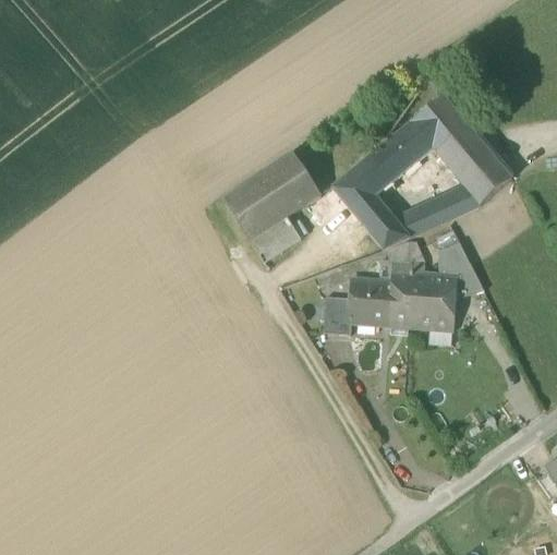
[(434,149),(447,165),(479,139),(444,96),(412,123),(434,149)]
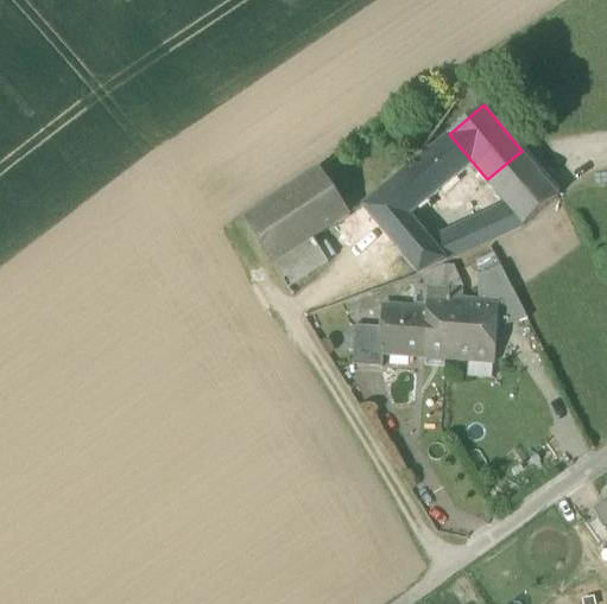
[(405,170),(429,198),(473,163),(449,134),(405,170)]
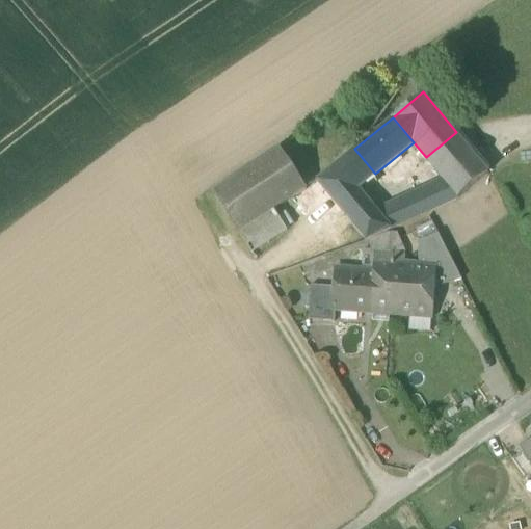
[(279,144),(281,148),(282,147),(308,187),(319,181),(318,180),(325,174),(298,132),(279,144)]
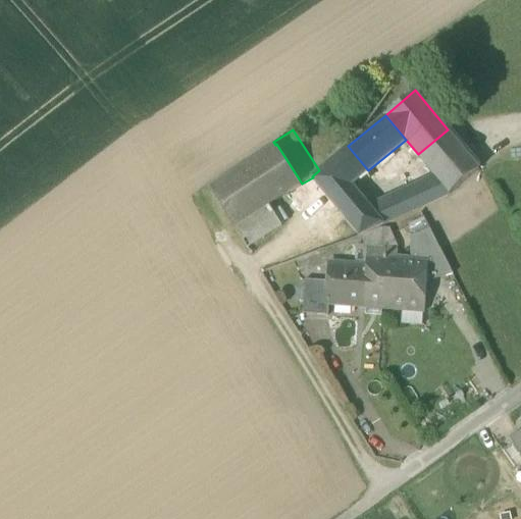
[(418,154),(428,166),(459,142),(448,130),(418,154)]
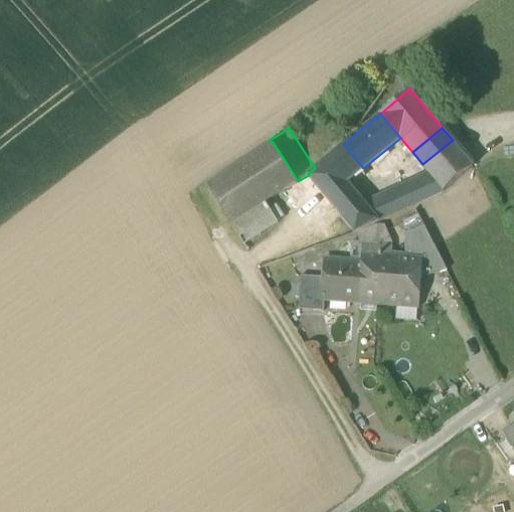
[(422,164),(431,174),(444,190),(474,165),(453,140),(422,164)]
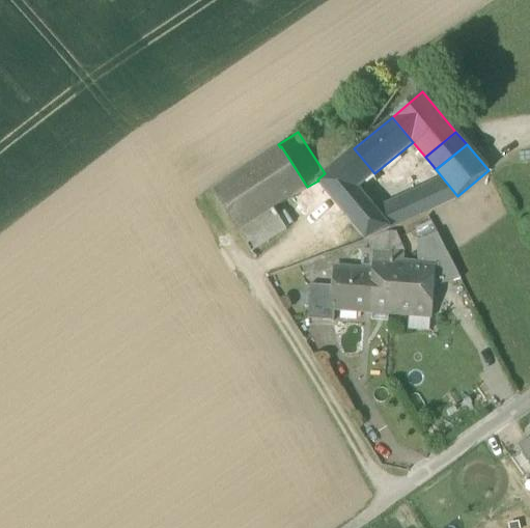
[(214,190),(239,230),(289,198),(307,187),(281,146),(280,147),(214,190)]
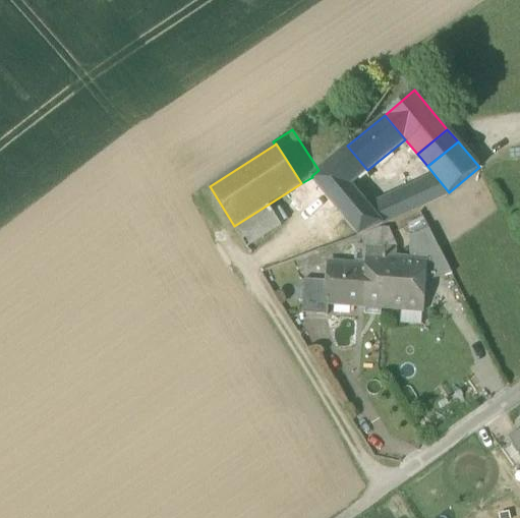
[(347,146),(319,170),(311,176),(312,177),(337,208),(360,194),(351,184),(367,170),(347,146)]
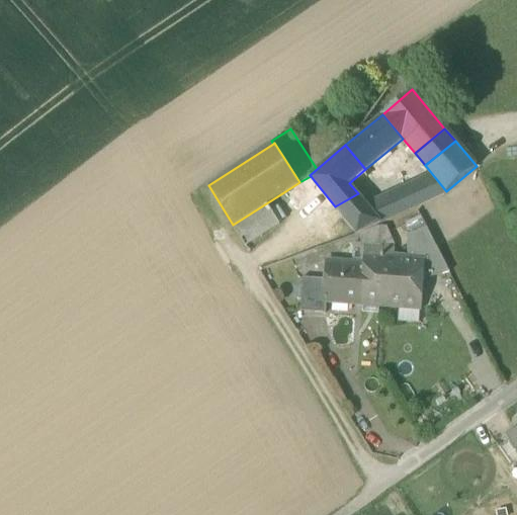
[(433,175),(385,196),(394,216),(446,191),(433,175)]
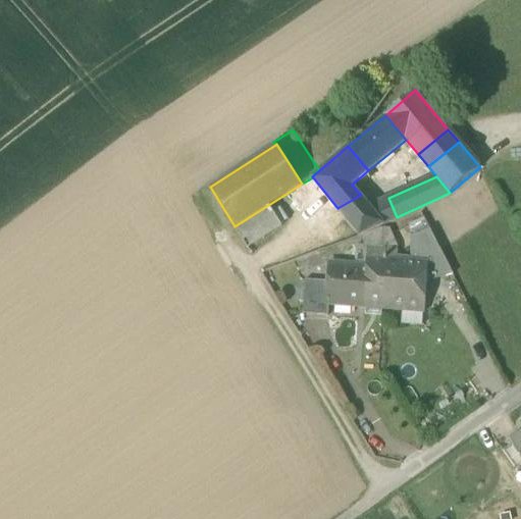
[(297,213),(284,195),(235,226),(246,246),(297,213)]
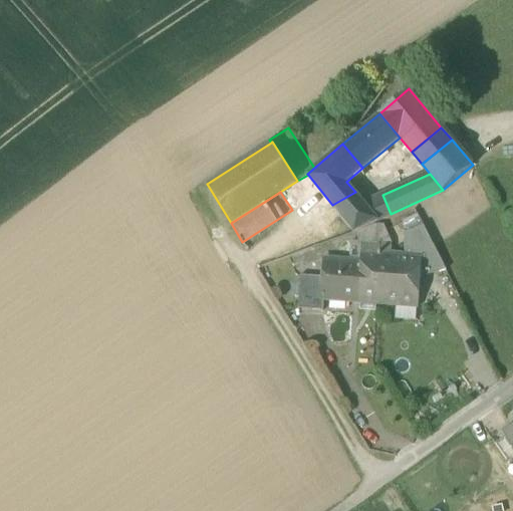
[(364,203),(355,192),(332,205),(343,217),(365,204),(364,203)]
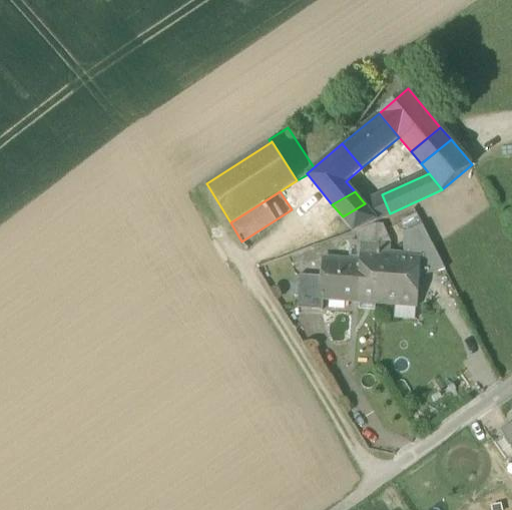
[(382,194),(364,202),(365,203),(377,218),(390,213),(382,194)]
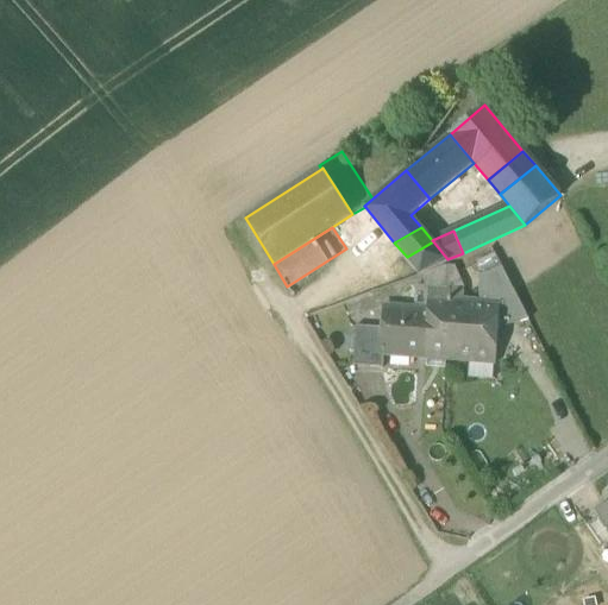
[(447,259),(433,241),(407,257),(420,272),(426,270),(447,259)]
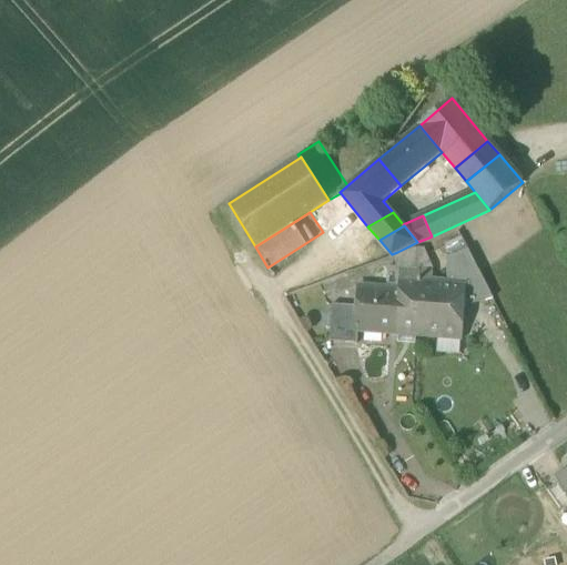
[(453,252),(467,246),(462,235),(447,241),(453,252)]
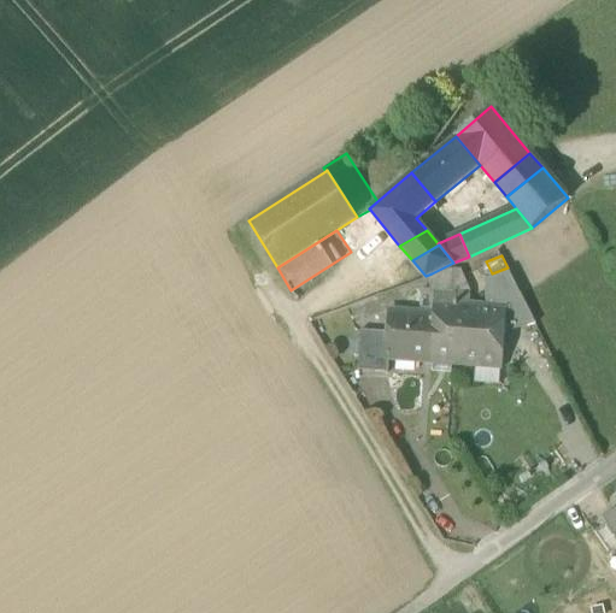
[(464,288),(469,289),(462,266),(455,266),(449,269),(451,278),(461,276),(464,288)]
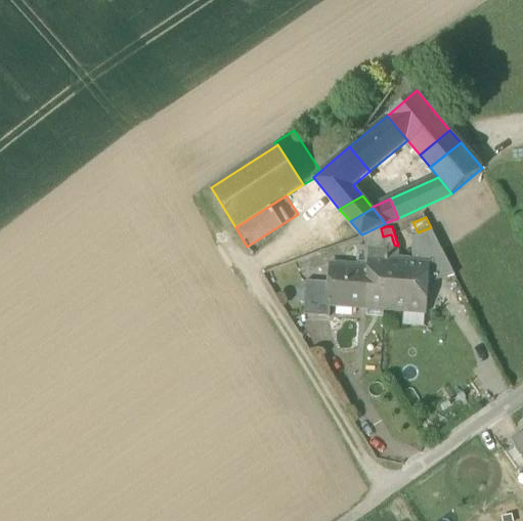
[(427,280),(453,272),(431,227),(418,232),(412,234),(412,247),(413,257),(428,258),(427,280)]
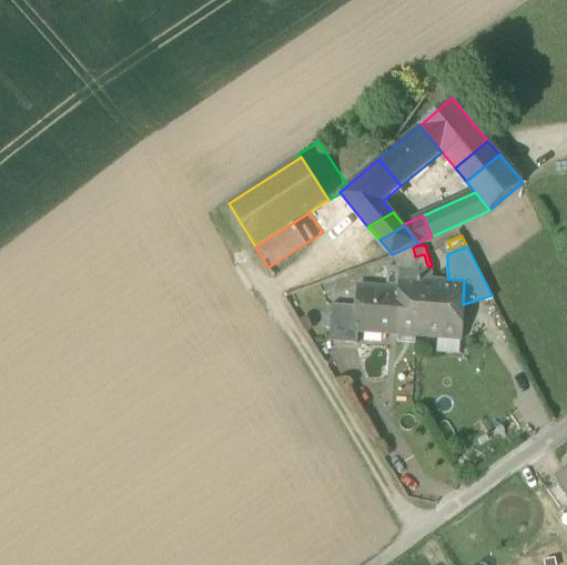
[(396,331),(417,332),(419,292),(417,293),(418,278),(419,268),(417,268),(415,256),(413,248),(397,252),(396,264),(396,266),(402,266),(400,289),(396,331)]
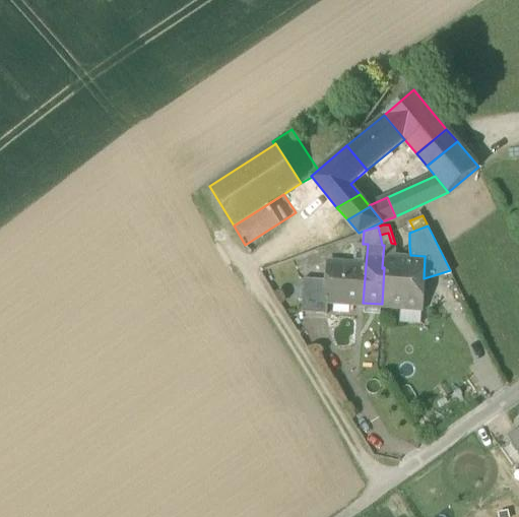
[(384,245),(391,245),(391,243),(388,233),(380,235),(382,245),(384,245)]
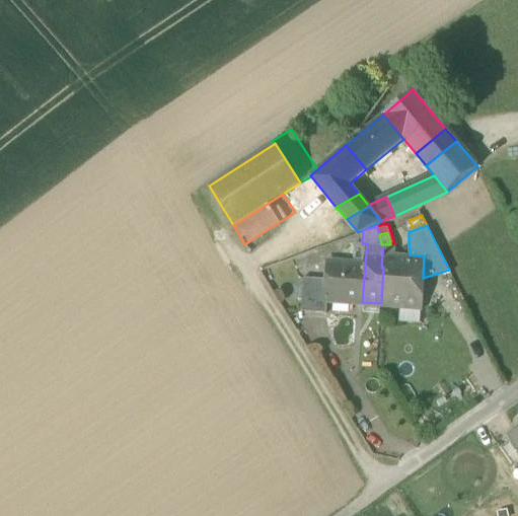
[(362,243),(362,241),(354,240),(353,263),(365,264),(367,243),(362,243)]
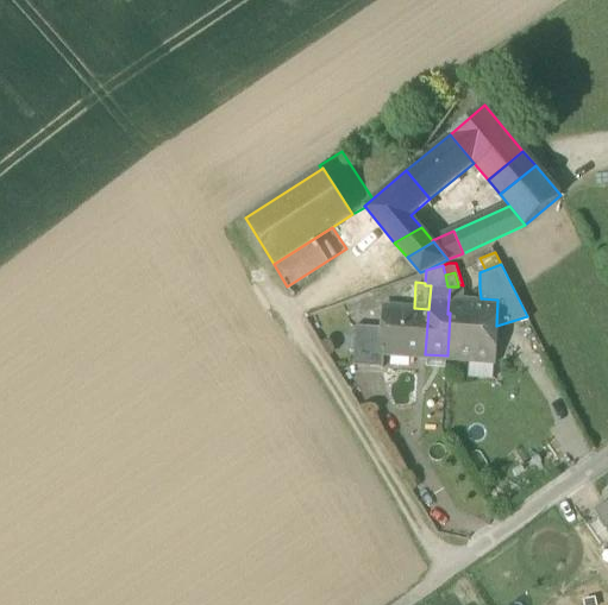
[(458,287),(450,287),(449,297),(463,298),(463,285),(458,284),(458,287)]
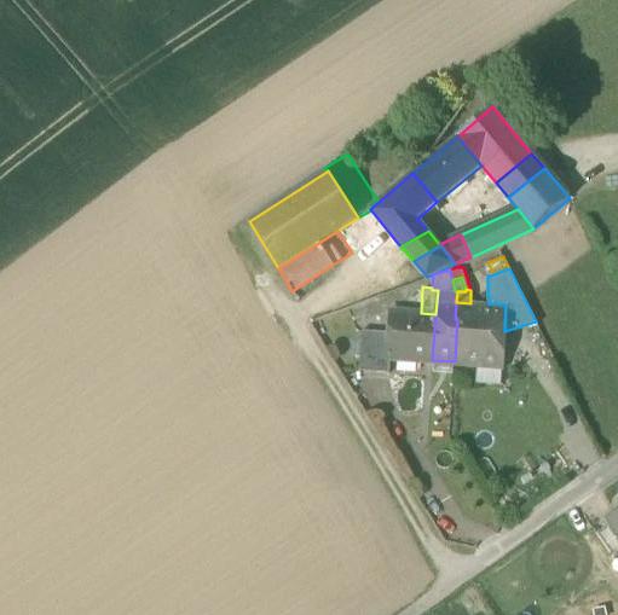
[(471,303),(489,303),(487,291),(471,290),(471,303)]
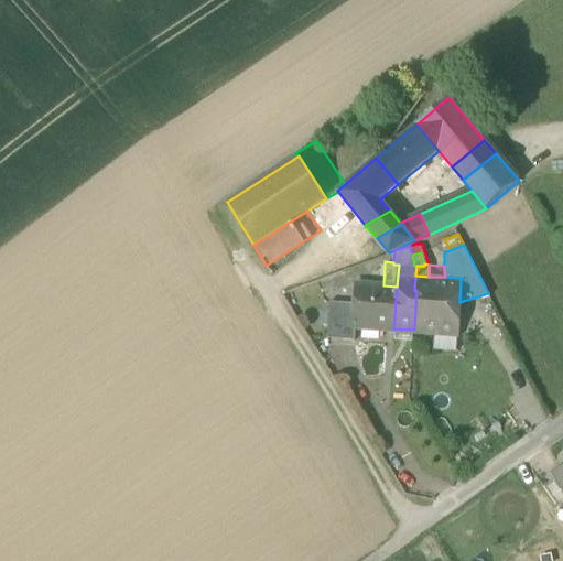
[(435,332),(457,333),(459,302),(461,278),(445,277),(429,277),(415,276),(414,291),(417,290),(414,330),(435,332)]
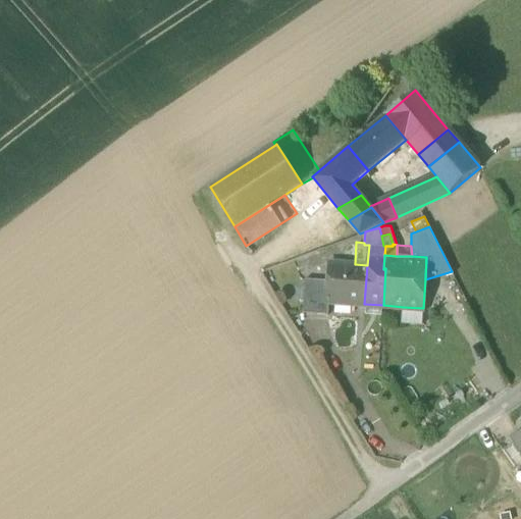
[(329,301),(364,304),(367,265),(355,264),(331,262),(329,279),(327,301),(329,301)]
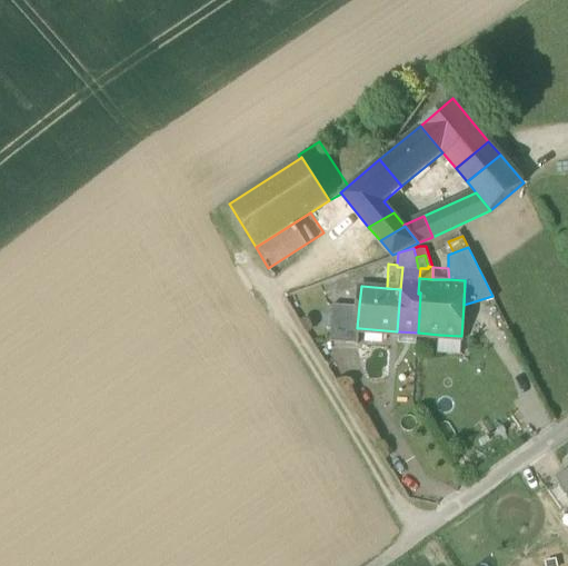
[(330,339),(358,341),(359,328),(357,328),(359,305),(332,303),(330,339)]
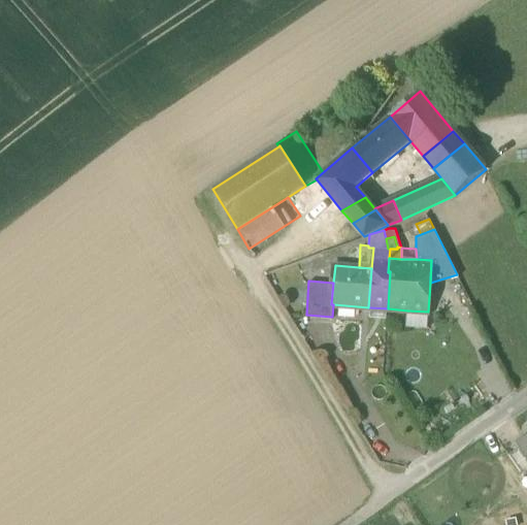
[(406,325),(427,327),(428,312),(407,310),(406,325)]
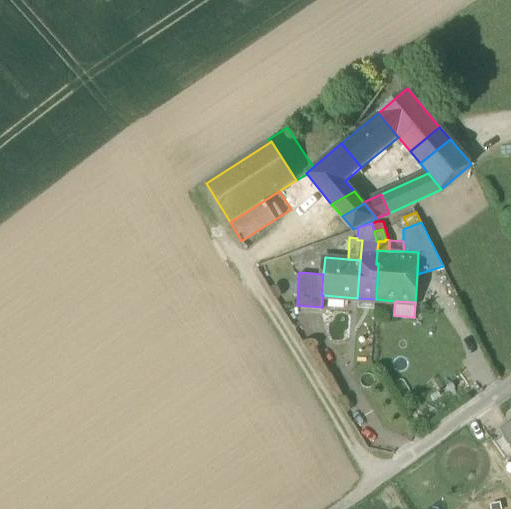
[(510,419),(499,428),(503,433),(510,444),(510,419)]
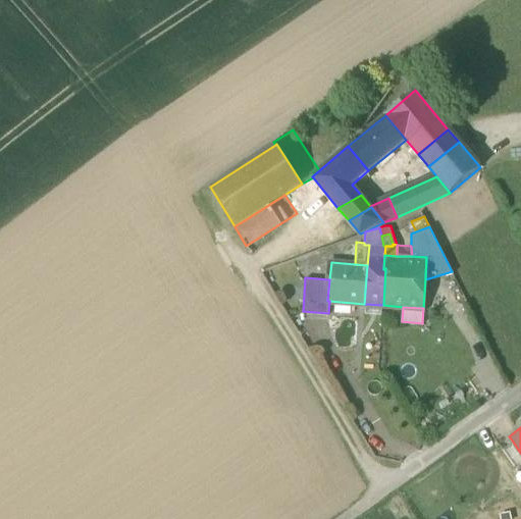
[(520,453),(513,442),(503,449),(518,470),(520,467),(520,453)]
